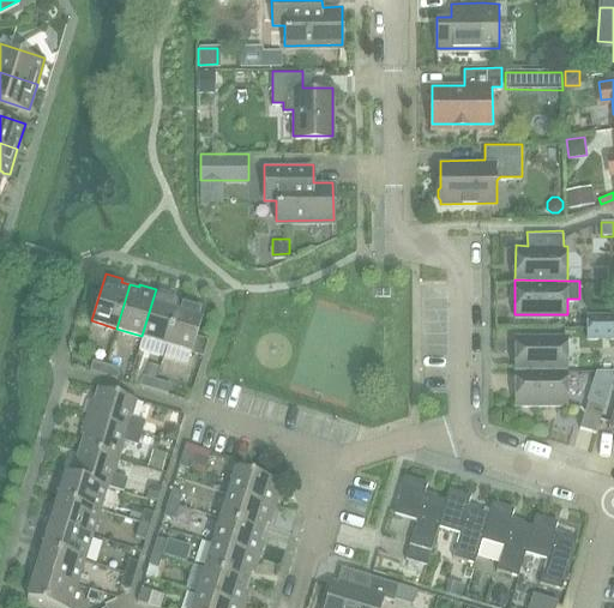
[(155,293),(142,336),(166,343),(180,300),(170,296),(172,293),(156,289),(155,293)]
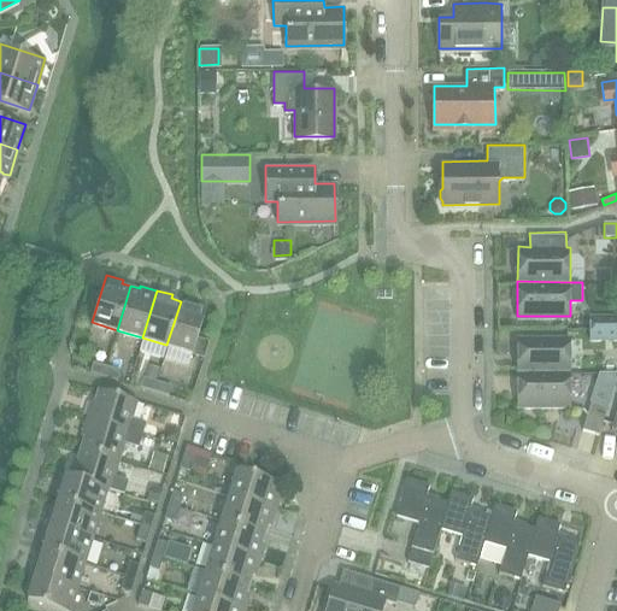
[(169,338),(166,345),(168,345),(191,352),(193,352),(193,351),(203,354),(207,338),(198,335),(207,305),(191,300),(189,304),(181,301),(169,338)]
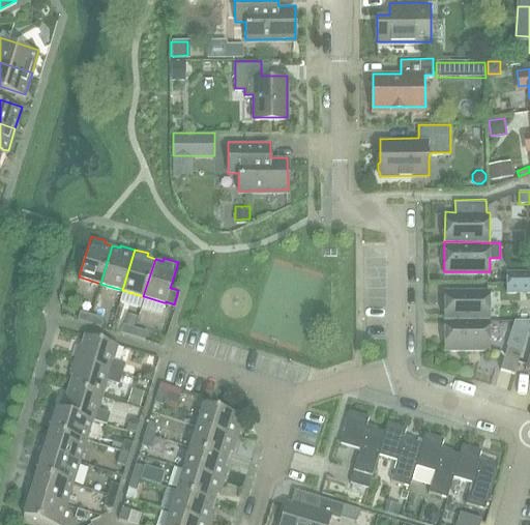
[(529,268),(506,268),(507,291),(529,291),(529,268)]
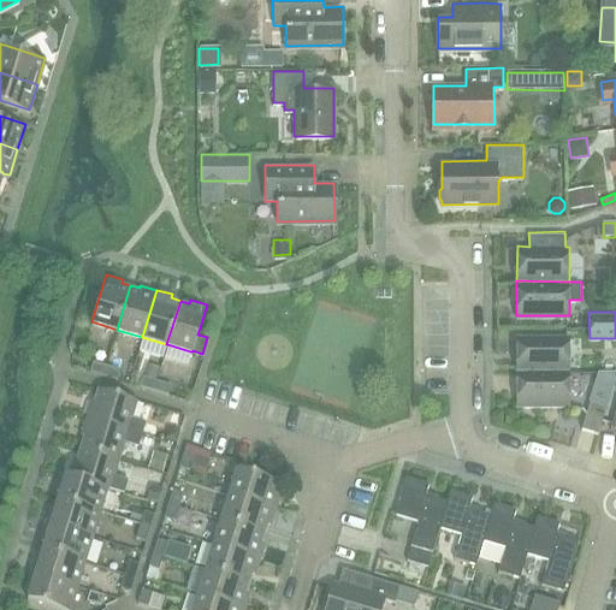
[(517,336),(517,371),(569,371),(569,336),(517,336)]
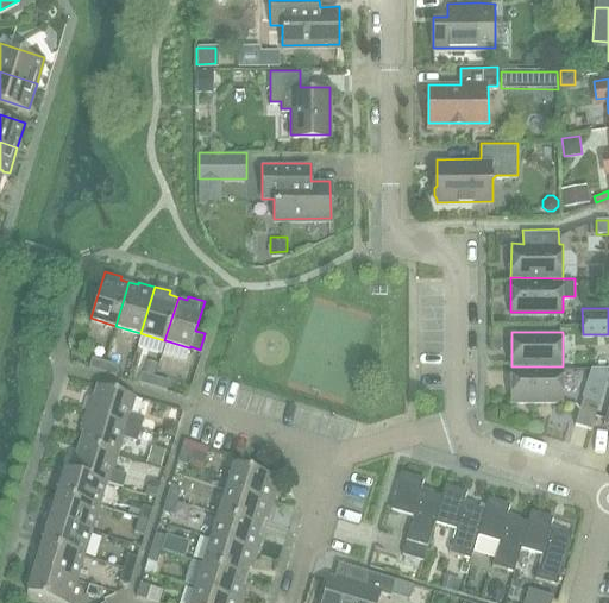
[(94,345),(92,353),(105,356),(108,344),(100,341),(94,345)]
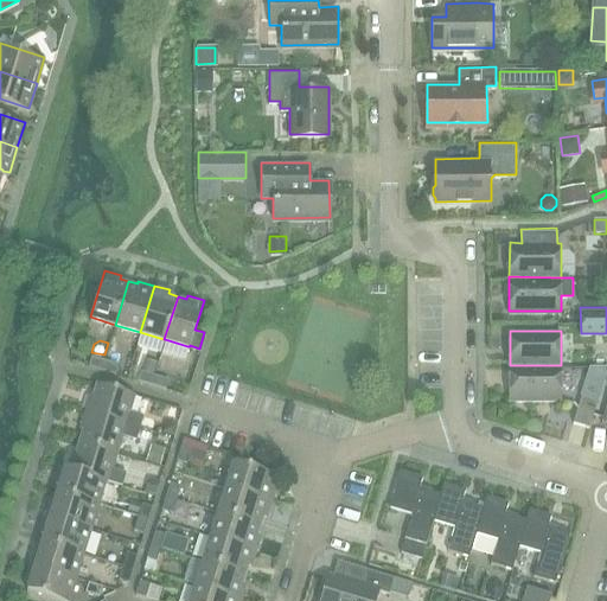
[(91,353),(89,363),(102,368),(106,357),(91,353)]
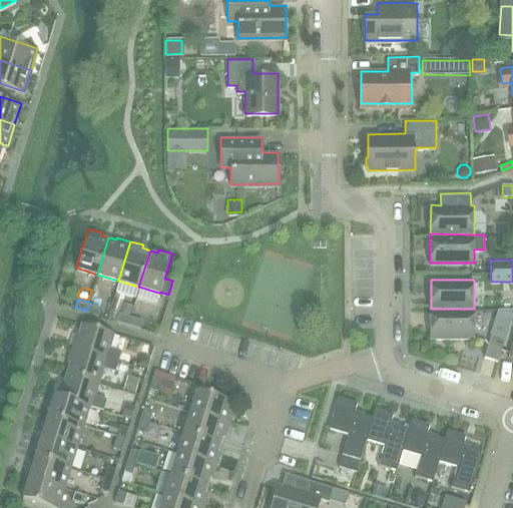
[(122,301),(119,311),(129,314),(132,304),(122,301)]
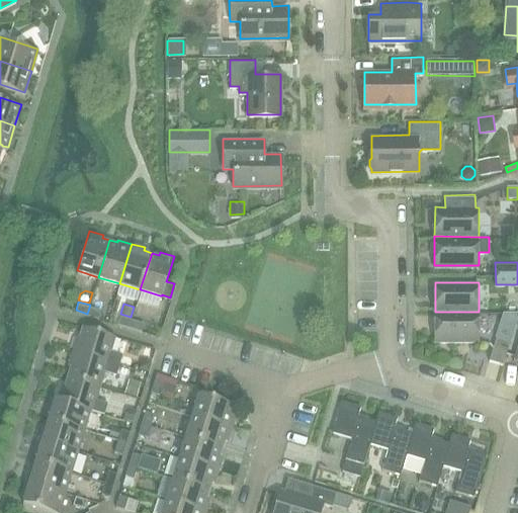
[(90,305),(87,314),(99,317),(102,308),(90,305)]
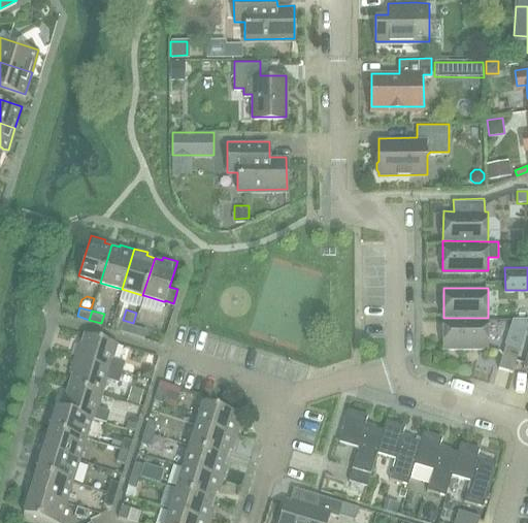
[(443,347),(488,347),(488,318),(443,318),(443,347)]
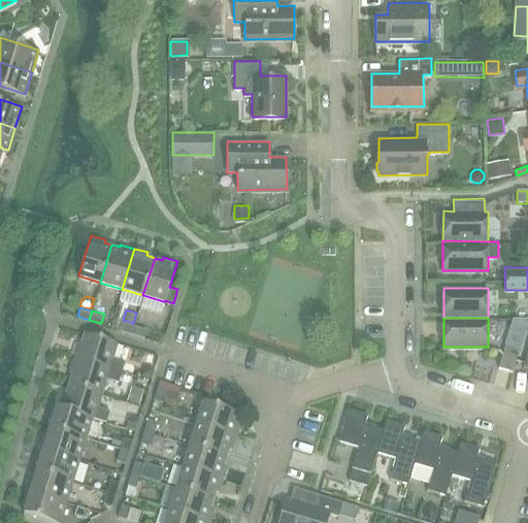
[(122,320),(120,328),(132,332),(134,323),(133,323),(123,320),(122,320)]
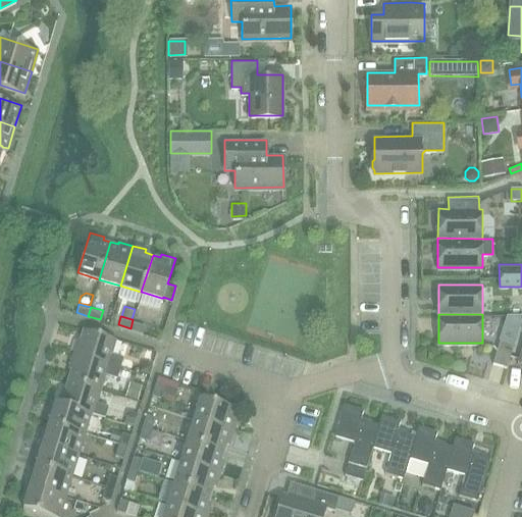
[(133,319),(131,328),(142,331),(145,323),(133,319)]
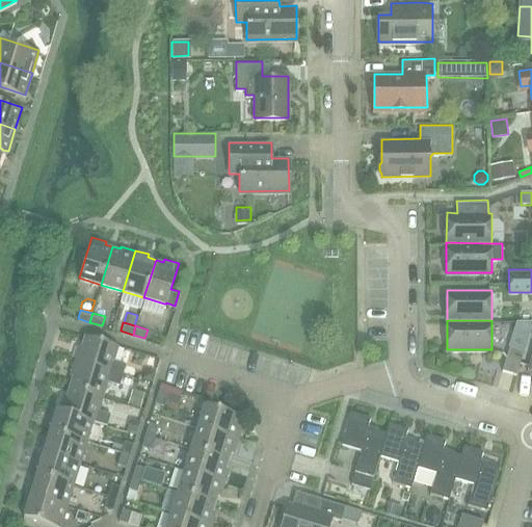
[(79,343),(75,358),(123,372),(126,362),(115,359),(120,344),(86,334),(83,344),(79,343)]
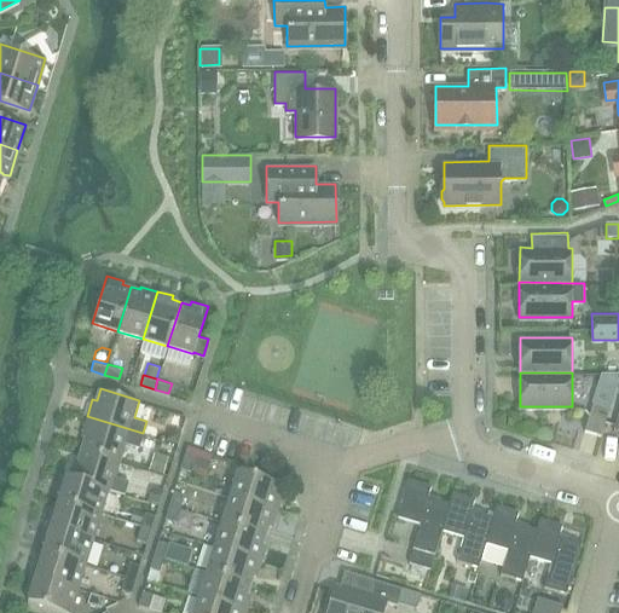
[(584,428),(600,433),(608,405),(591,402),(584,428)]
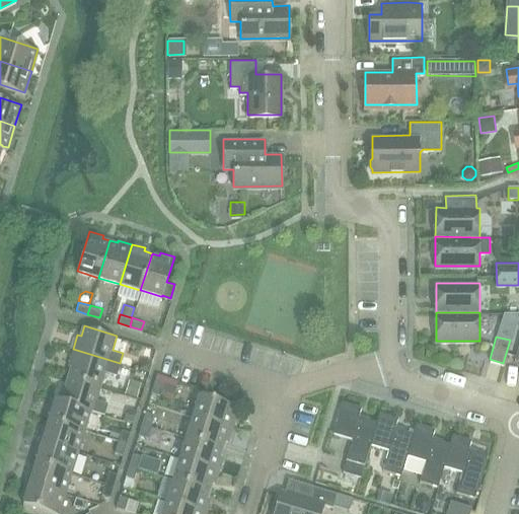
[(72,365),(69,374),(101,384),(105,370),(117,374),(120,363),(73,349),(68,364),(72,365)]
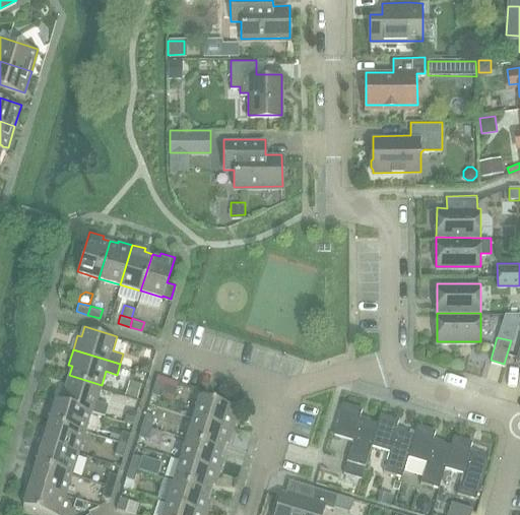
[(142,359),(139,368),(148,371),(151,362),(142,359)]
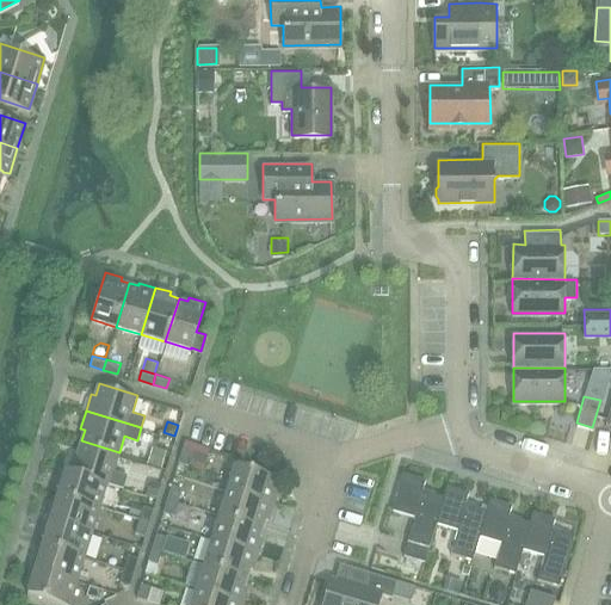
[(181,449),(178,461),(187,463),(189,463),(199,467),(201,465),(201,462),(203,456),(205,448),(207,444),(185,438),(184,440),(183,446),(181,449)]
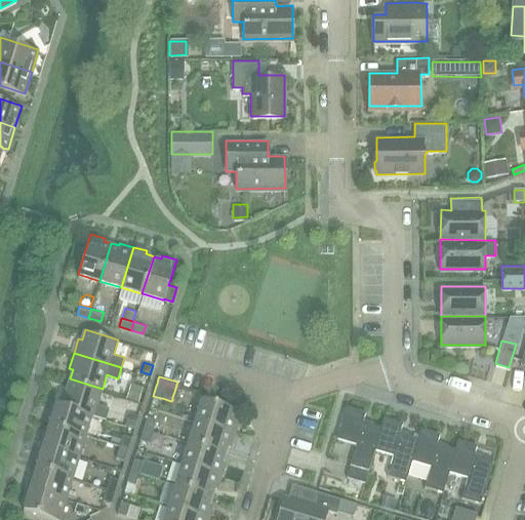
[(64,388),(58,402),(58,403),(92,413),(92,414),(106,418),(110,406),(98,403),(103,389),(70,378),(67,389),(64,388)]
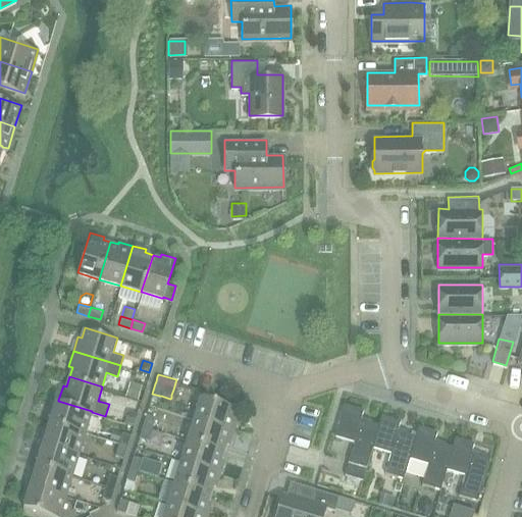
[(129,378),(125,394),(138,397),(142,382),(129,378)]
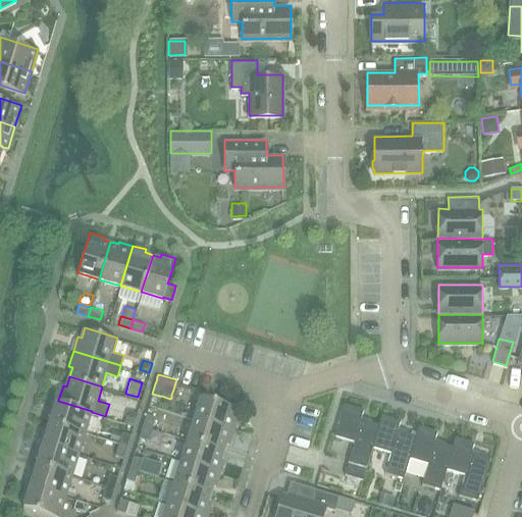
[(193,414),(193,416),(233,429),(233,428),(238,415),(235,415),(238,407),(199,395),(193,414)]
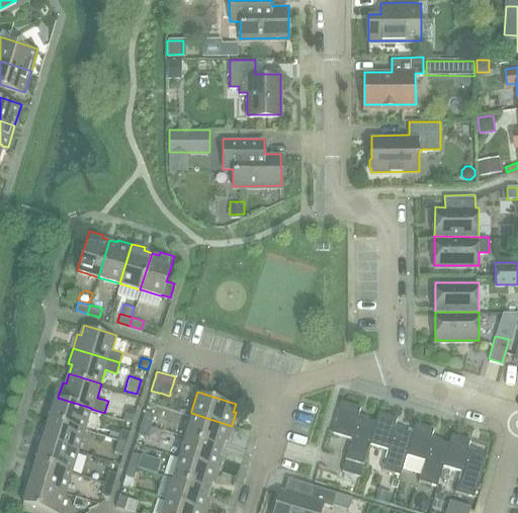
[(51,411),(49,417),(85,429),(91,409),(91,408),(58,398),(58,397),(52,395),(47,410),(51,411)]
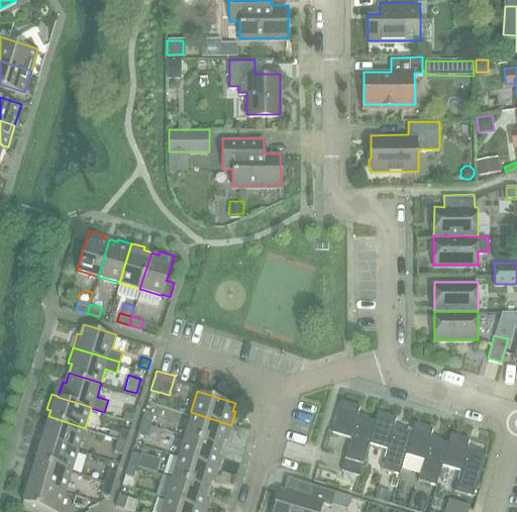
[(341,468),(359,474),(370,440),(369,440),(375,419),(375,418),(356,413),(359,404),(341,398),(331,430),(350,435),(341,468)]
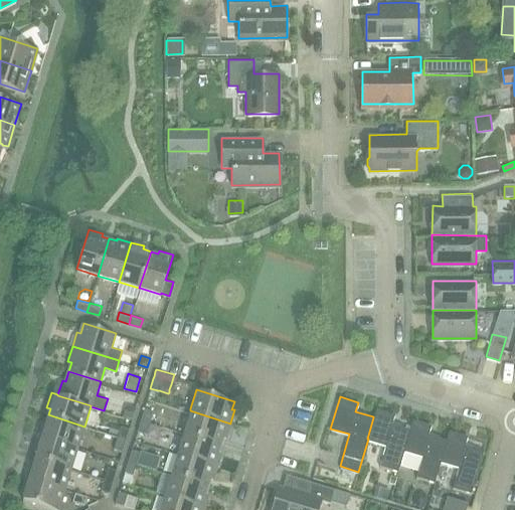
[(127,402),(123,413),(132,416),(136,405),(127,402)]
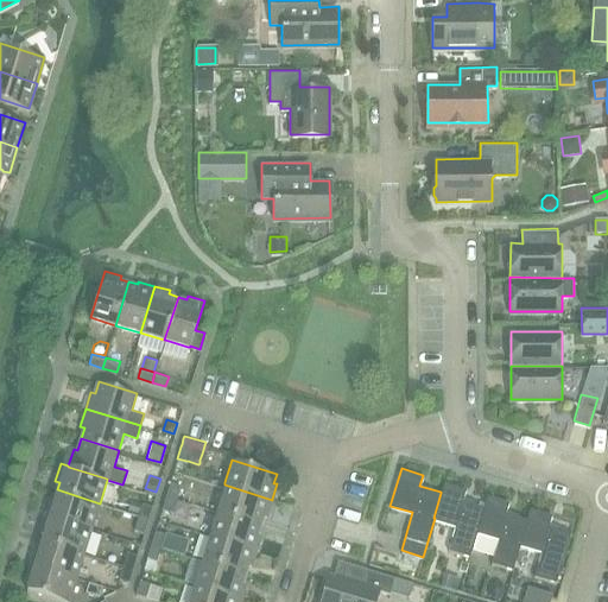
[(171,480),(168,490),(177,494),(178,489),(181,483),(171,480)]
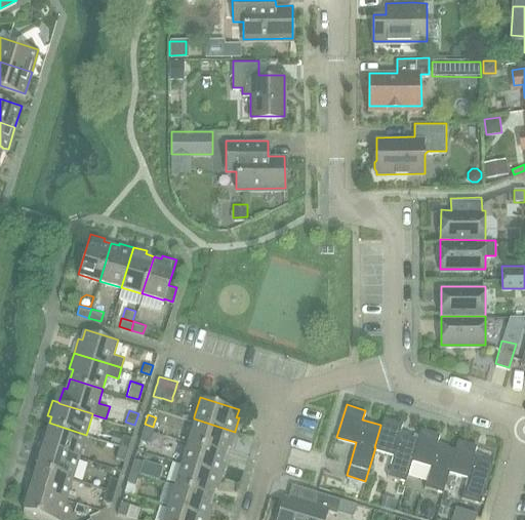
[(374,447),(375,447),(394,453),(388,474),(406,480),(408,471),(412,458),(411,458),(418,436),(417,436),(400,431),(403,422),(384,415),(380,425),(380,426),(374,447)]
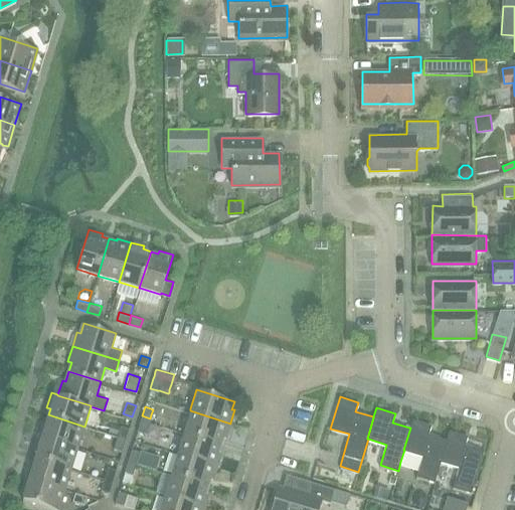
[(184,430),(183,432),(220,443),(221,443),(223,436),(226,437),(230,423),(190,410),(184,430)]
